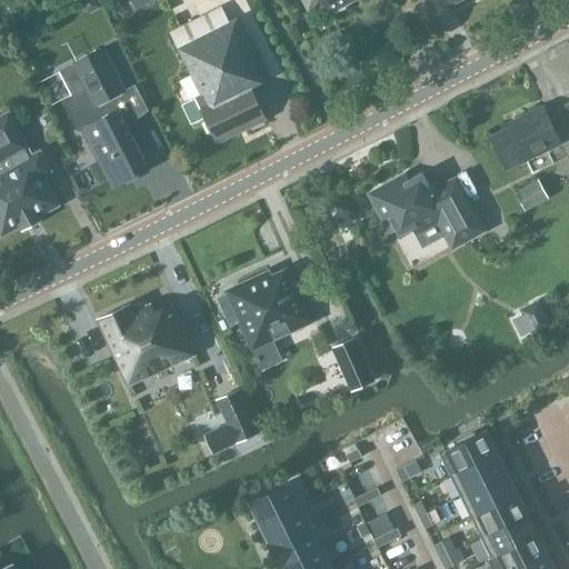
[(96,0),(85,0),(82,1),(89,12),(100,7),(96,0)]
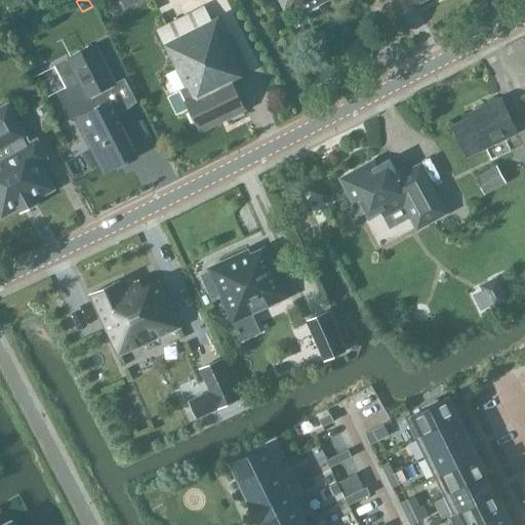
[(279,0),(283,7),(296,0),(304,12),(326,0),(279,0)]
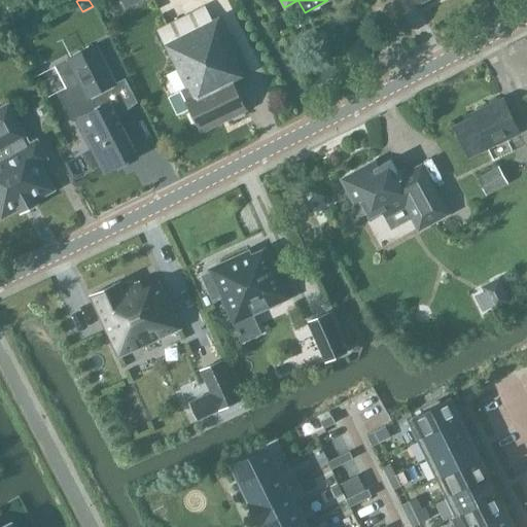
[(206,8),(159,32),(166,45),(213,23),(206,8)]
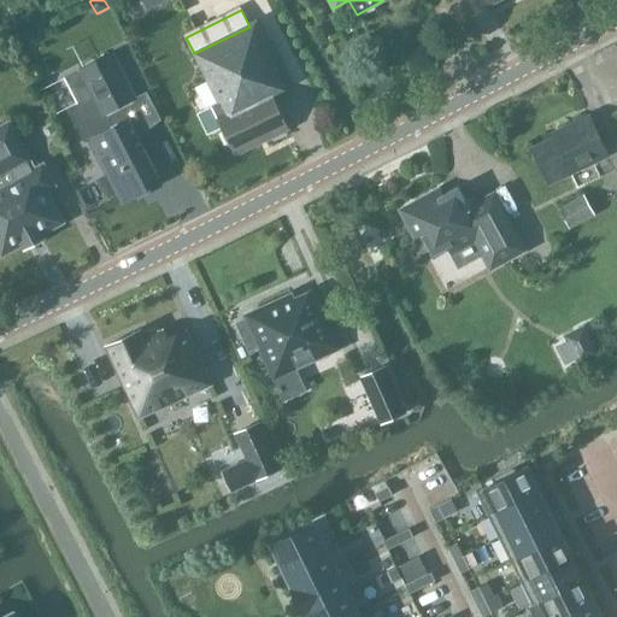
[(268,136),(269,139),(289,129),(272,97),(289,88),(257,22),(250,27),(194,53),(218,103),(199,112),(211,134),(223,128),(235,152),(268,136)]
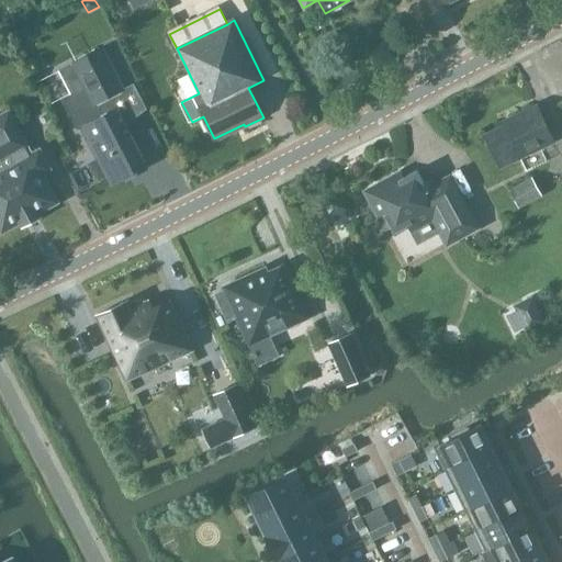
[(80,130),(97,160),(91,164),(100,180),(108,177),(112,184),(136,172),(133,166),(144,159),(126,125),(125,125),(117,109),(113,111),(107,99),(124,90),(102,48),(74,64),(87,90),(63,103),(78,131),(80,130)]
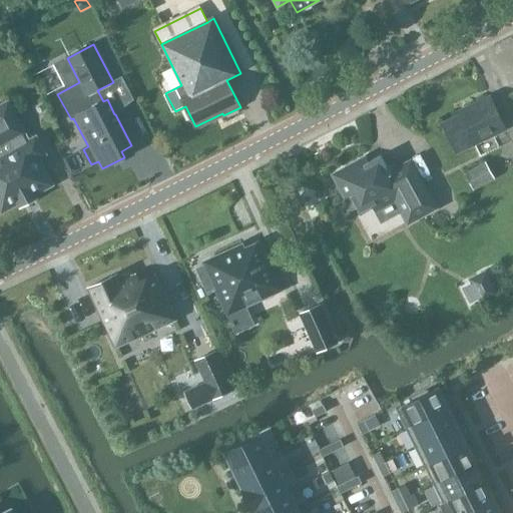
[(443,123),(457,152),(506,129),(490,97),(466,108),(468,112),(443,123)]
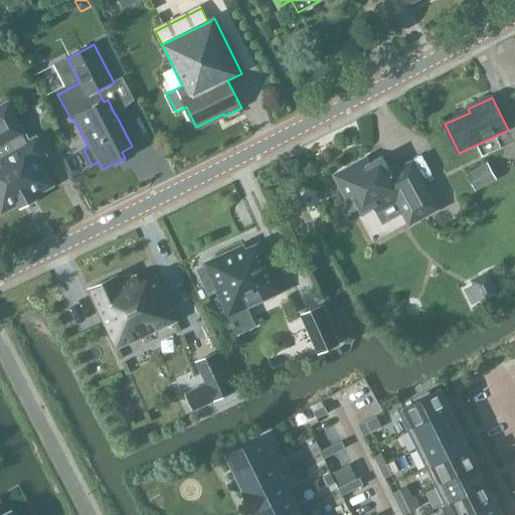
[(0,207),(2,212),(19,203),(22,207),(37,199),(35,194),(52,185),(37,159),(44,155),(36,139),(29,143),(24,134),(8,104),(0,108),(0,207)]
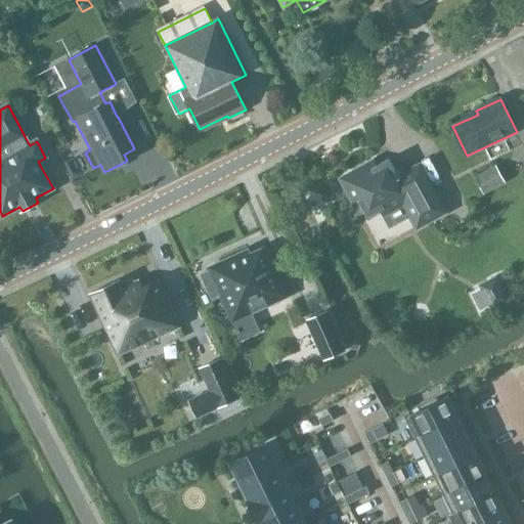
[(380,211),(382,214),(404,202),(418,226),(443,212),(419,167),(403,176),(399,169),(395,171),(389,159),(377,166),(375,162),(343,179),(358,207),(361,205),(368,217),(380,211)]
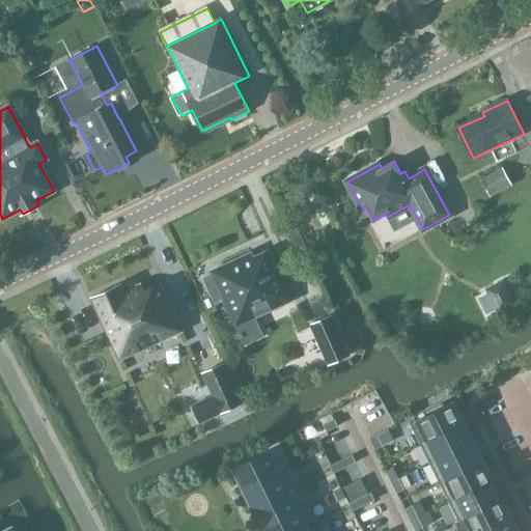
[(503,168),(481,180),(491,197),(512,185),(503,168)]
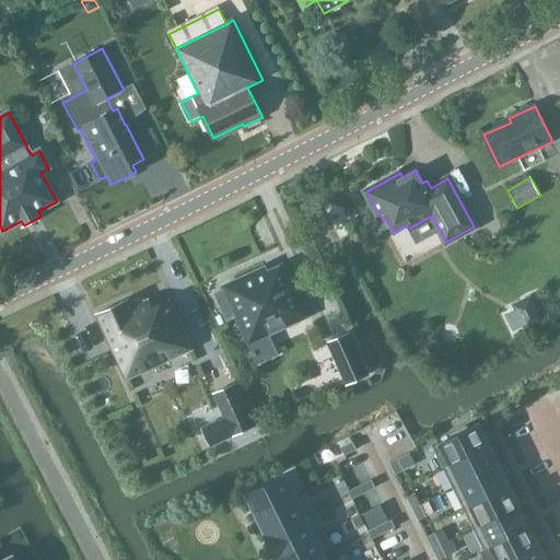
[(214,293),(226,321),(235,316),(248,345),(310,317),(299,293),(292,295),(288,283),(293,281),(284,263),(268,270),(266,266),(222,286),(223,289),(214,293)]
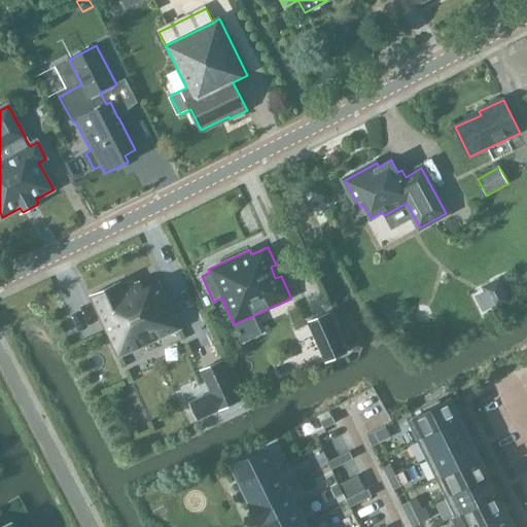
[(484,287),(495,309),(510,302),(498,280),(484,287)]
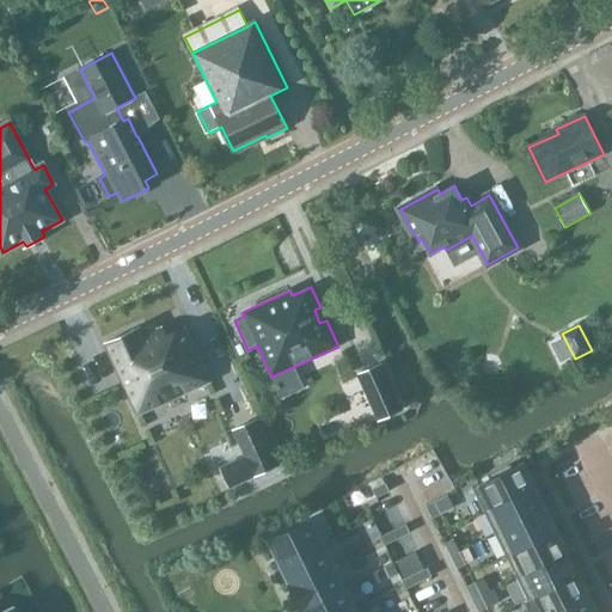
[(141,326),(105,343),(138,415),(210,381),(187,328),(167,336),(163,326),(145,335),(141,326)]
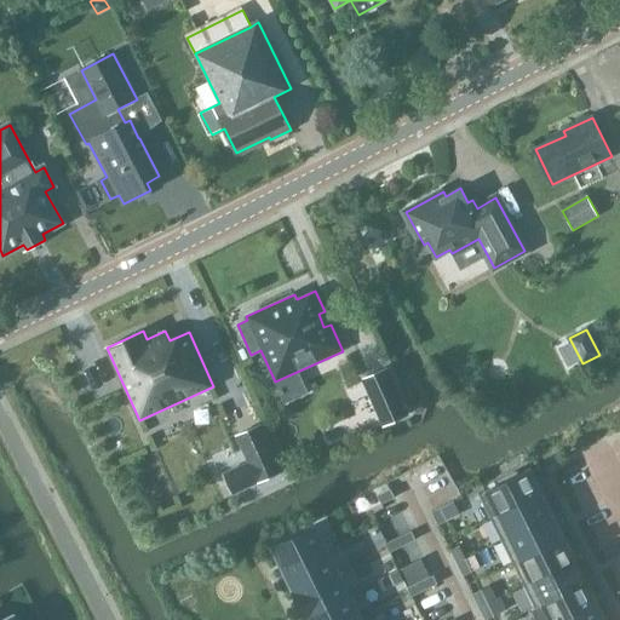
[(363,379),(384,426),(408,415),(388,368),(363,379)]
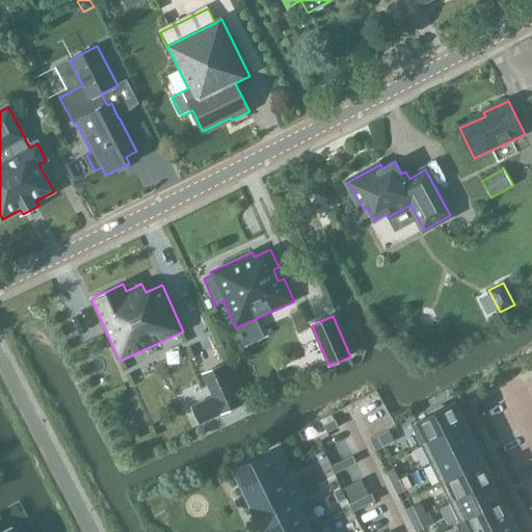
[(224,364),(204,374),(221,414),(243,404),(224,364)]
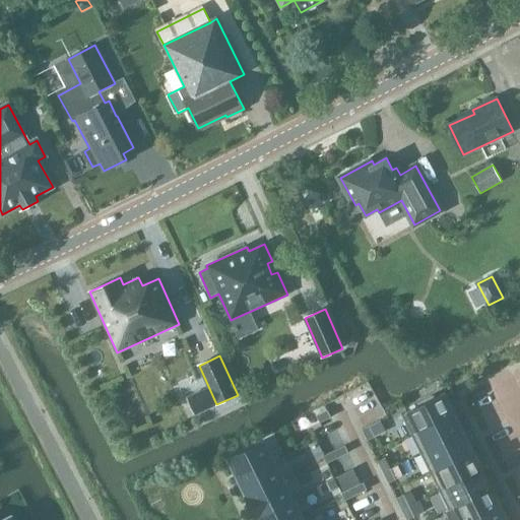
[(412,435),(454,414),(453,411),(453,412),(444,394),(435,398),(433,396),(418,403),(419,405),(402,414),(412,435)]
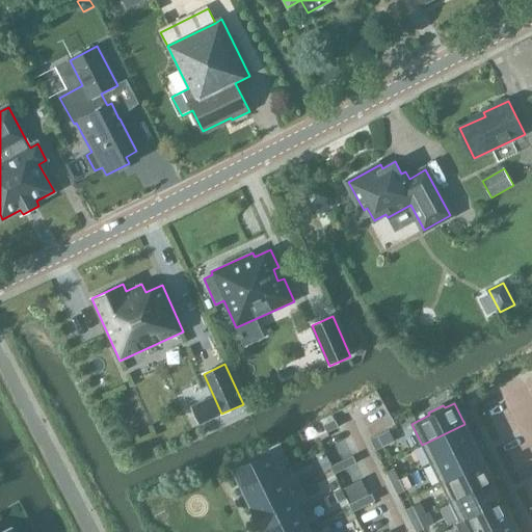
[(327,432),(339,427),(336,420),(324,425),(327,432)]
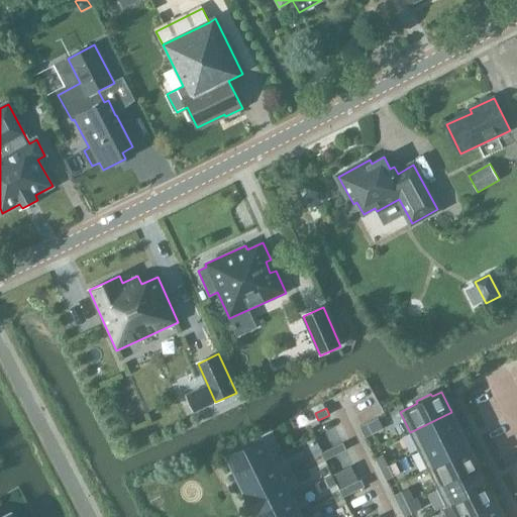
[(410,432),(419,451),(460,430),(452,414),(451,412),(410,432)]
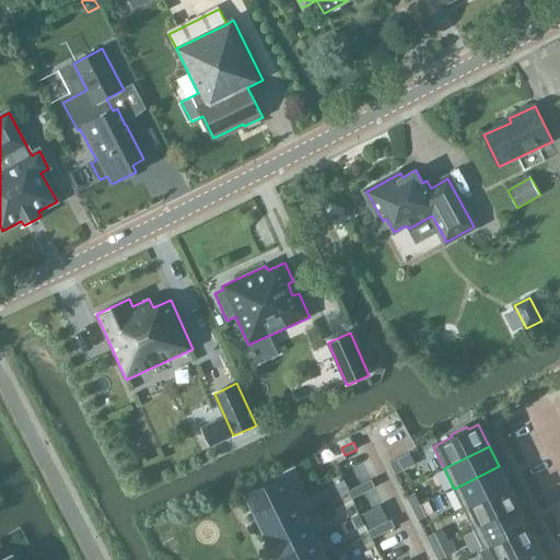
[(396,475),(404,470),(398,458),(391,463),(396,475)]
